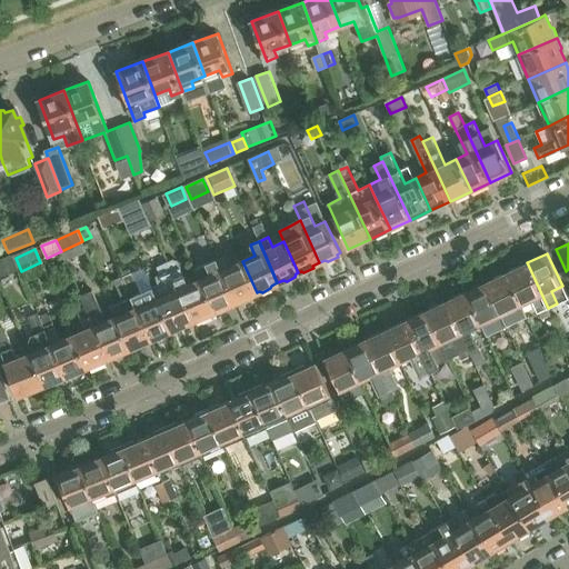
[(227,256),(218,260),(236,302),(241,299),(245,300),(252,297),(253,293),(257,292),(242,261),(231,266),(227,256)]
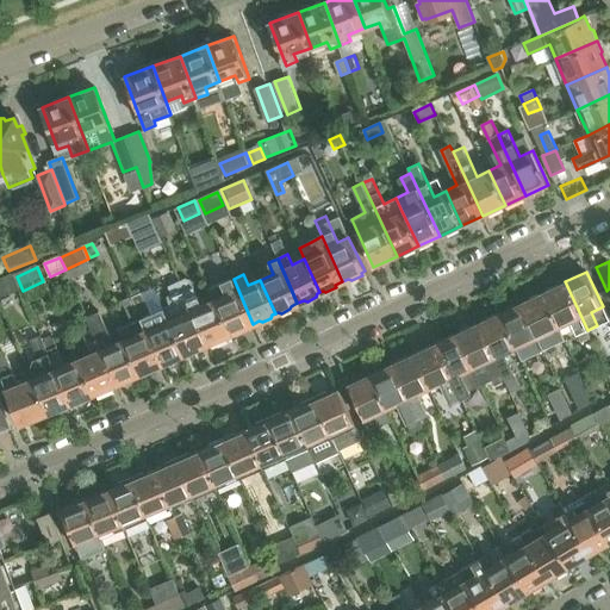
[(228,335),(230,334),(215,299),(203,305),(190,277),(180,281),(207,343),(213,341),(217,343),(226,338),(228,335)]
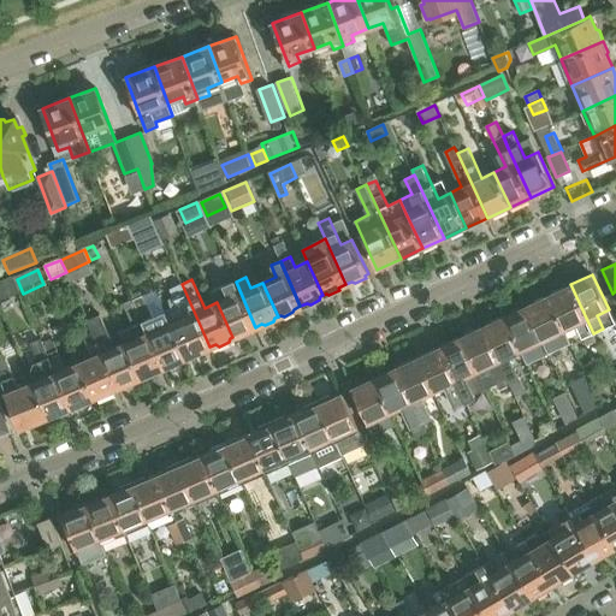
[(0,291),(4,300),(21,292),(15,280),(0,286),(0,291)]
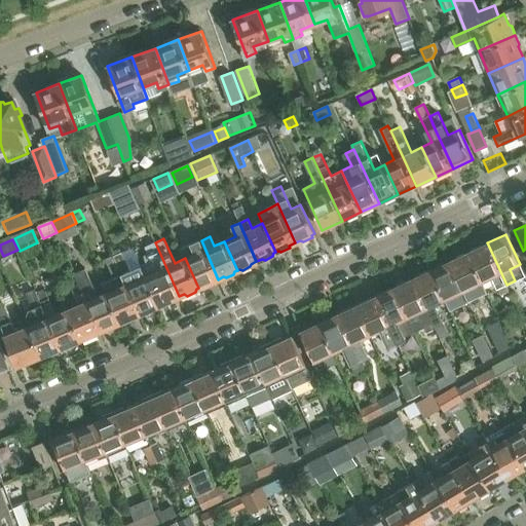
[(212,282),(218,279),(201,240),(192,245),(196,254),(185,258),(198,288),(201,287),(203,288),(211,285),(212,282)]
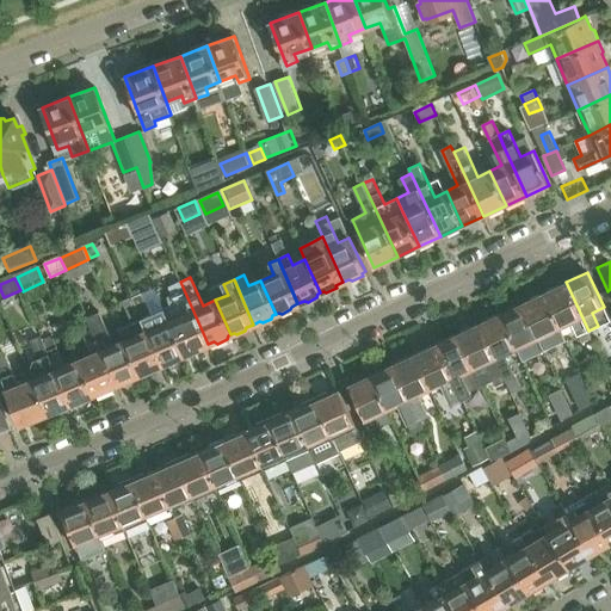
[(166,309),(170,320),(185,355),(189,353),(192,355),(201,351),(201,347),(208,344),(180,282),(170,287),(177,304),(166,309)]
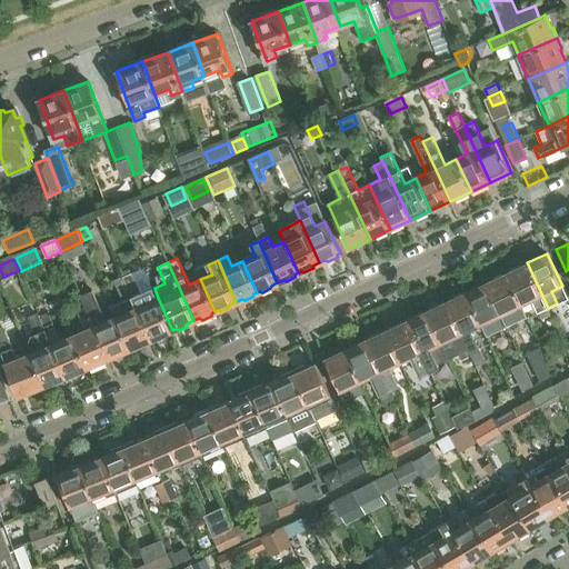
[(548,308),(527,262),(507,272),(521,305),(532,299),(539,312),(548,308)]
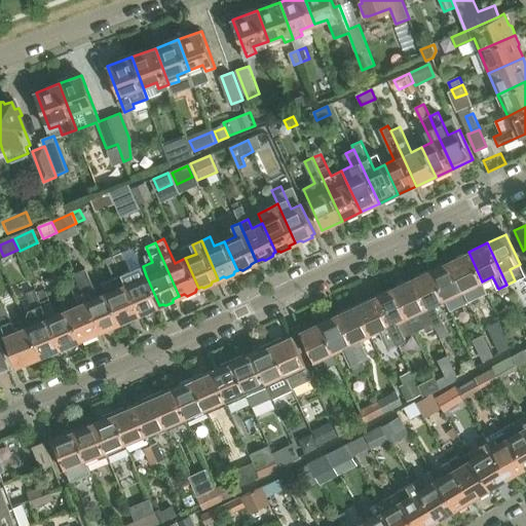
[(159,305),(146,275),(143,266),(130,271),(122,252),(114,256),(140,313),(146,311),(148,312),(156,309),(157,306),(159,305)]
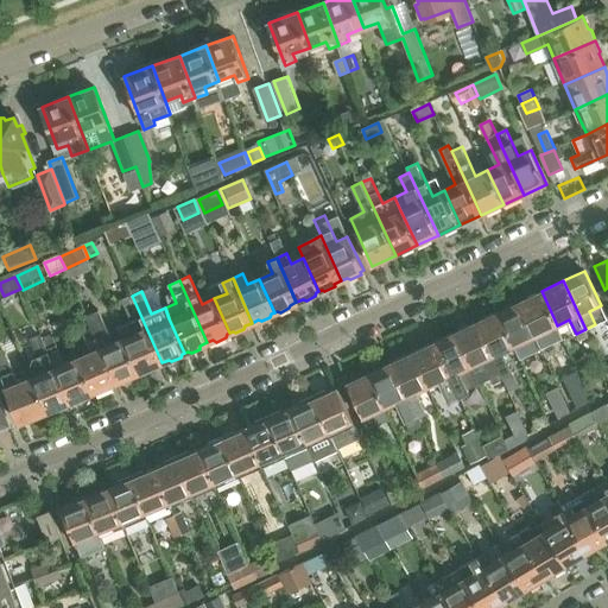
[(557,325),(542,291),(520,301),(543,349),(550,363),(557,360),(550,346),(552,344),(546,331),(557,325)]
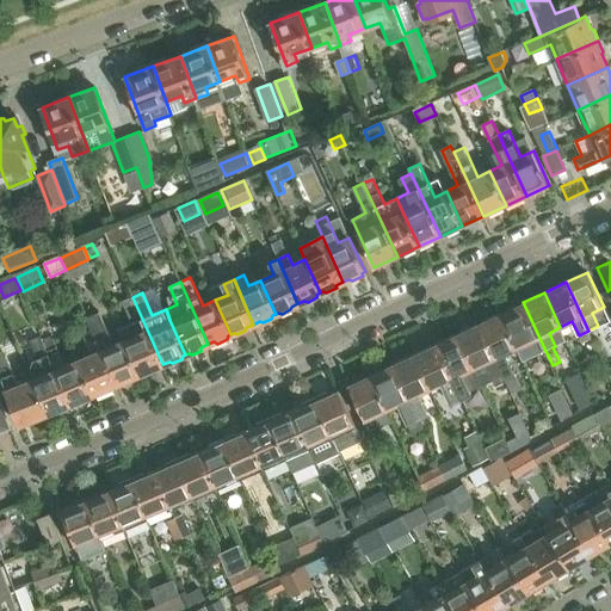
[(137,334),(124,340),(140,375),(142,374),(146,375),(155,370),(155,368),(162,364),(133,297),(123,301),(137,334)]
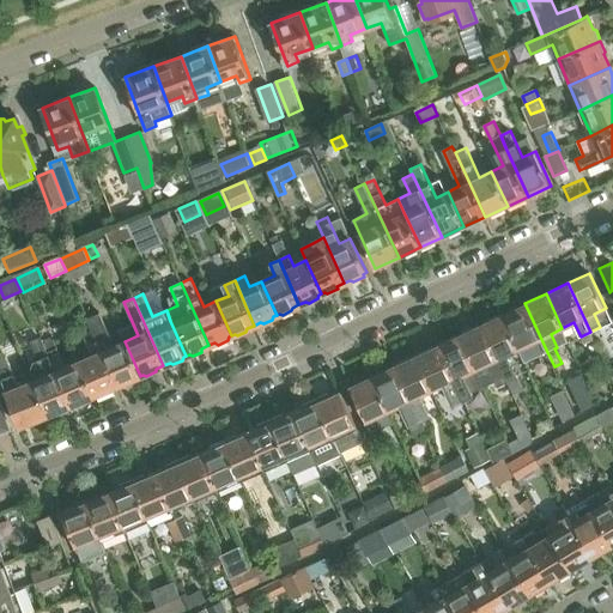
[(525,303),(503,314),(519,349),(530,344),(536,357),(547,352),(525,303)]
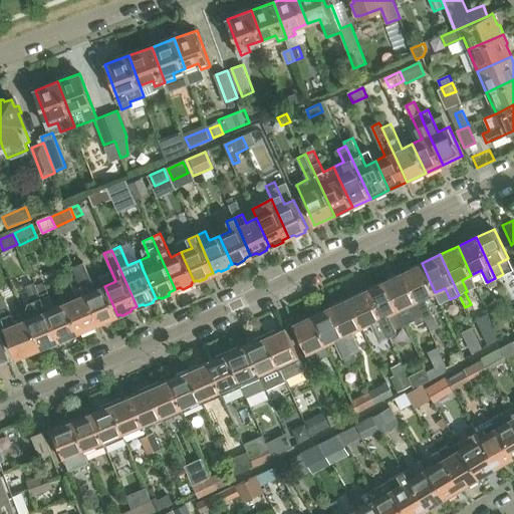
[(114,316),(117,315),(104,286),(94,290),(92,285),(94,284),(84,262),(73,267),(81,285),(98,323),(104,320),(107,322),(114,319),(114,316)]
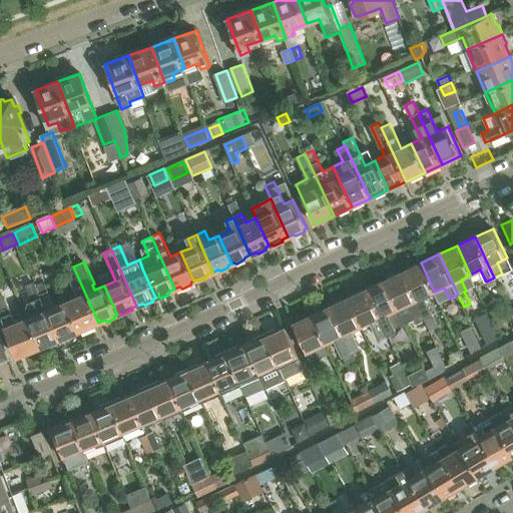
[(434,292),(421,263),(403,271),(422,312),(425,320),(430,331),(439,327),(425,297),(434,292)]
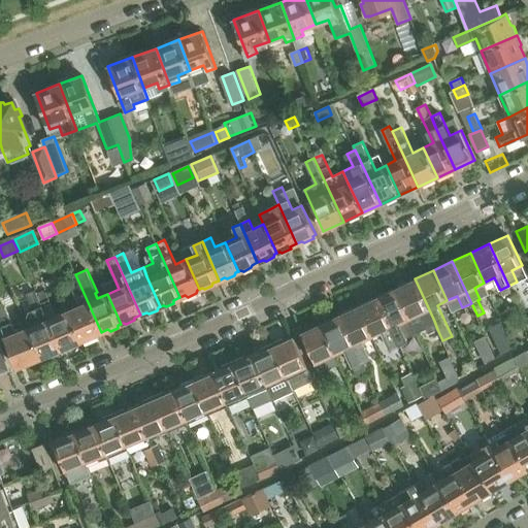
[(415,278),(396,288),(409,318),(419,314),(428,333),(437,329),(434,321),(415,278)]
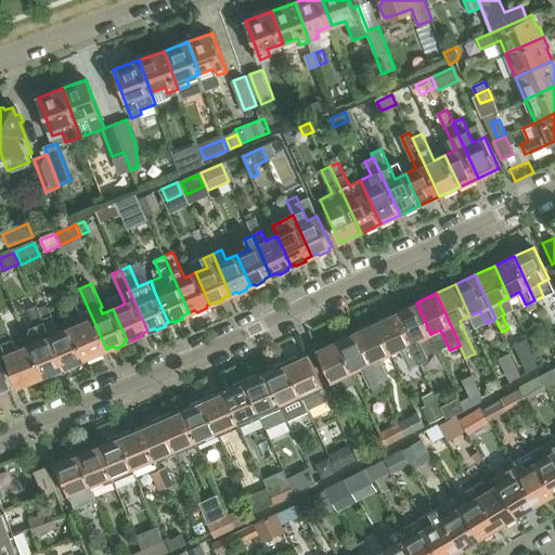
[(430,334),(416,302),(397,311),(421,364),(425,374),(435,370),(420,339),(430,334)]
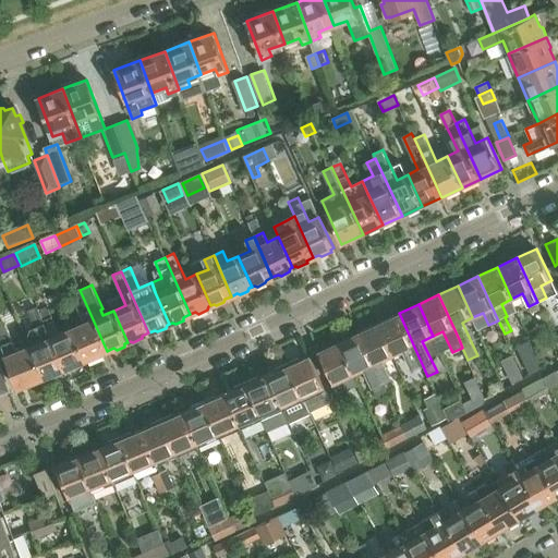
[(83,361),(85,360),(72,328),(60,334),(56,324),(49,310),(45,307),(39,311),(64,368),(70,366),(73,367),(82,364),(83,361)]
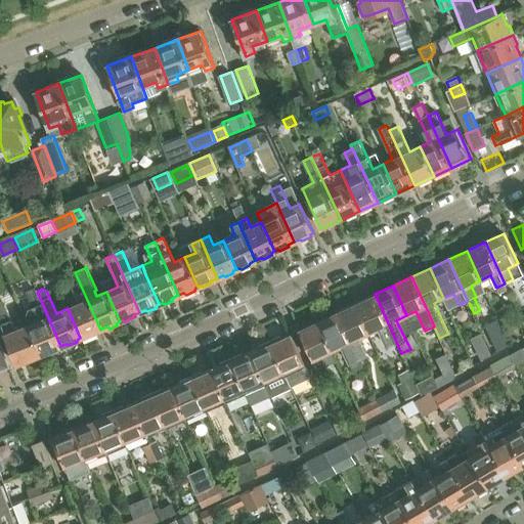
[(26,319),(28,324),(41,354),(44,353),(47,354),(54,351),(55,348),(60,346),(37,292),(36,291),(27,294),(33,308),(30,309),(26,319)]
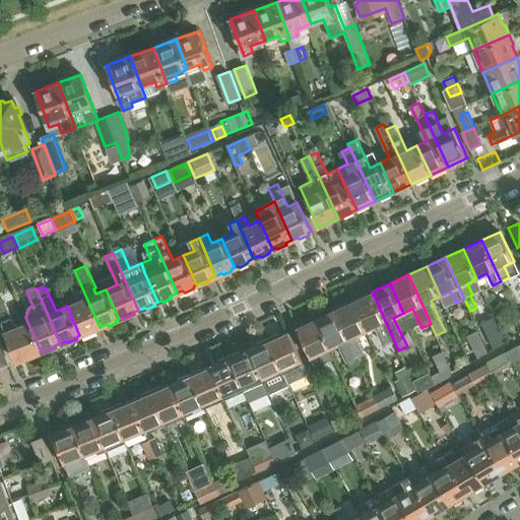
[(100,327),(82,288),(74,293),(78,301),(67,306),(79,335),(81,334),(85,335),(92,332),(93,330),(100,327)]
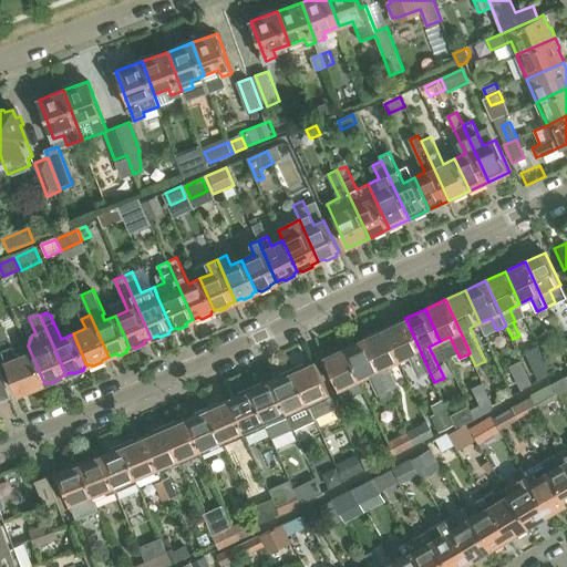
[(405,318),(385,328),(400,360),(410,356),(420,377),(430,372),(405,318)]
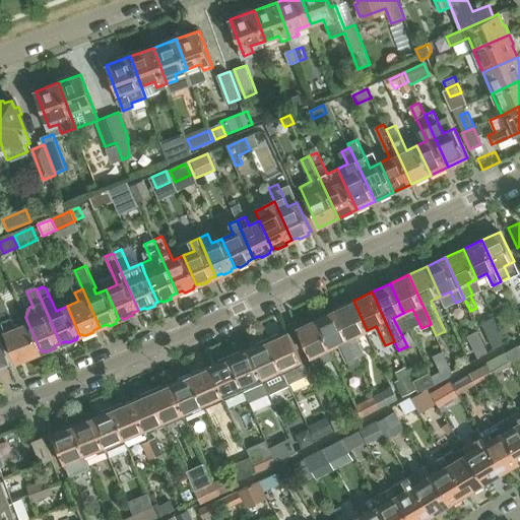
[(367,330),(353,301),(335,309),(355,355),(364,351),(356,335),(367,330)]
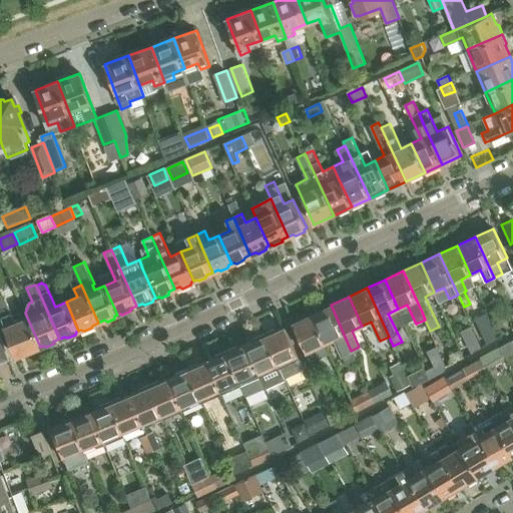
[(37,348),(40,347),(27,318),(17,323),(6,298),(0,300),(0,315),(18,356),(26,353),(29,354),(37,351),(37,348)]
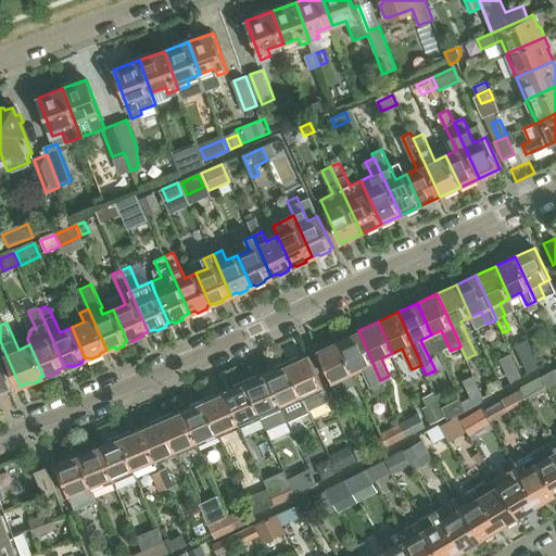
[(358,330),(339,340),(353,371),(363,367),(376,394),(384,390),(380,380),(358,330)]
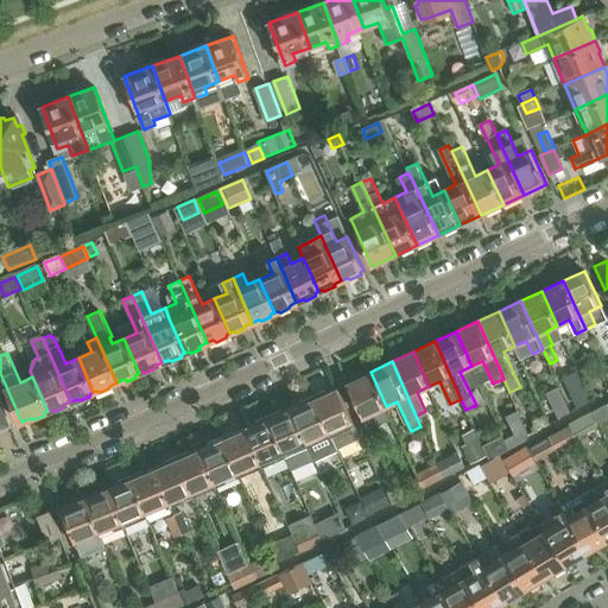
[(373,412),(386,406),(371,372),(347,382),(377,447),(387,442),(373,412)]
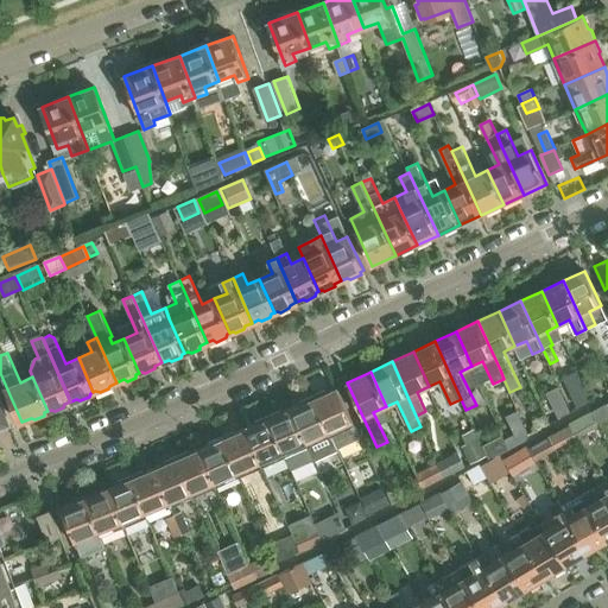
[(328,391),(327,390),(314,396),(337,449),(360,439),(337,387),(328,391)]
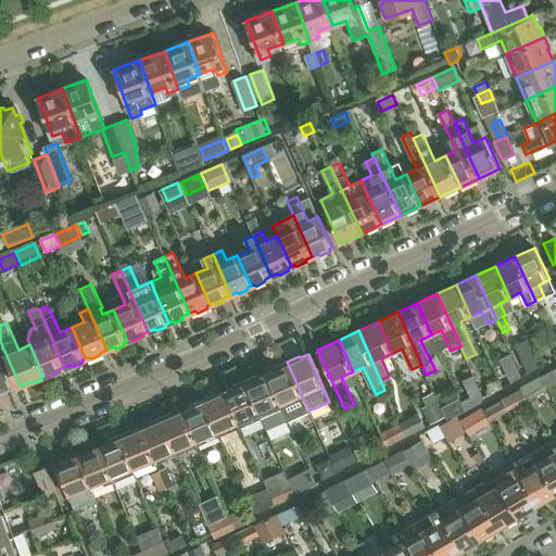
[(276,369),(267,374),(282,407),(288,419),(308,411),(287,362),(275,367),(276,369)]
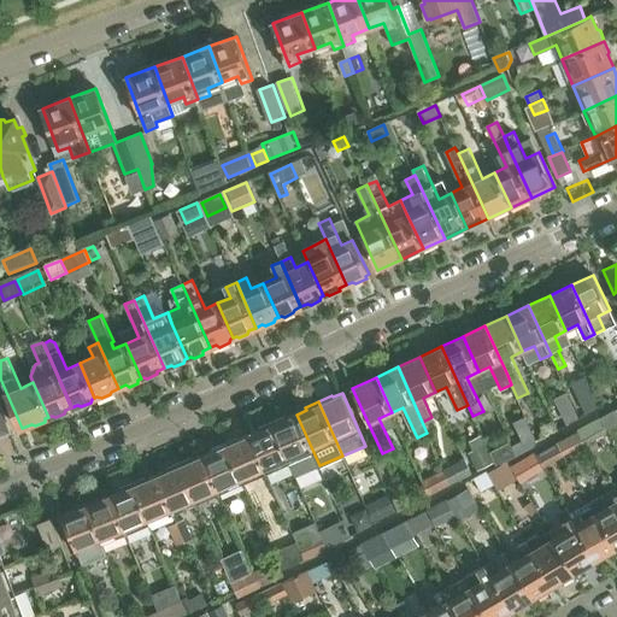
[(565,423),(577,417),(571,405),(559,412),(565,423)]
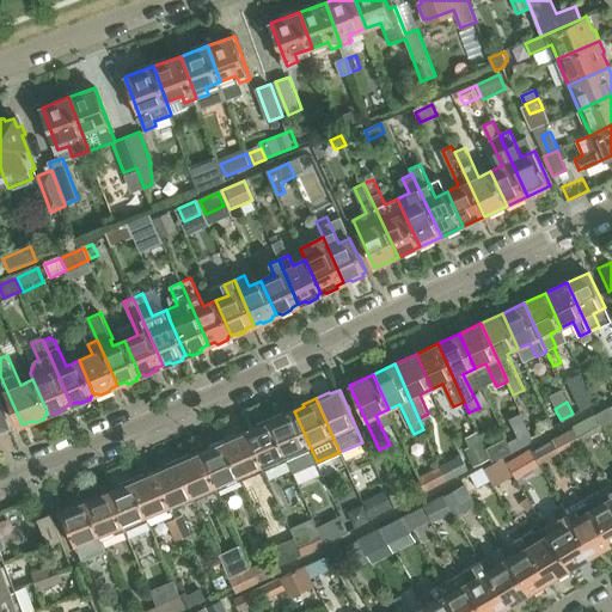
[(0,433),(11,429),(1,405),(0,405),(0,433)]
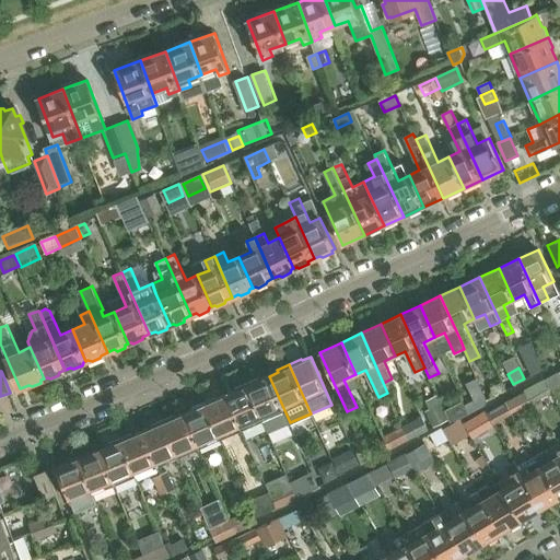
[(559,373),(559,372),(545,380),(550,391),(559,385),(559,373)]
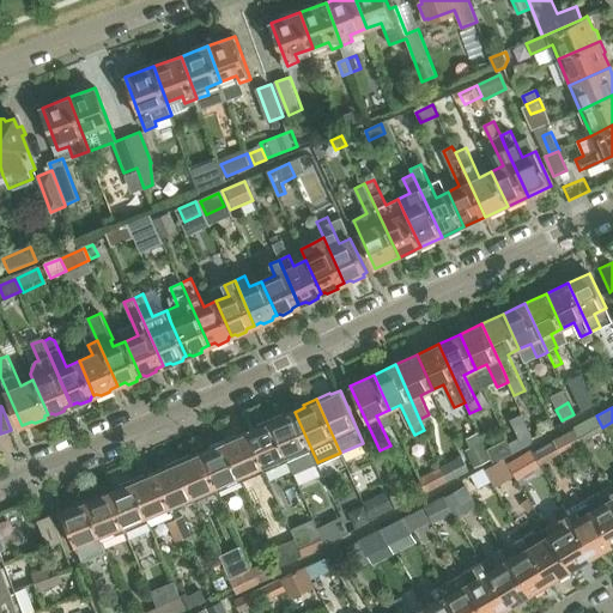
[(271,420),(287,460),(311,449),(295,412),(284,416),(284,414),(271,420)]
